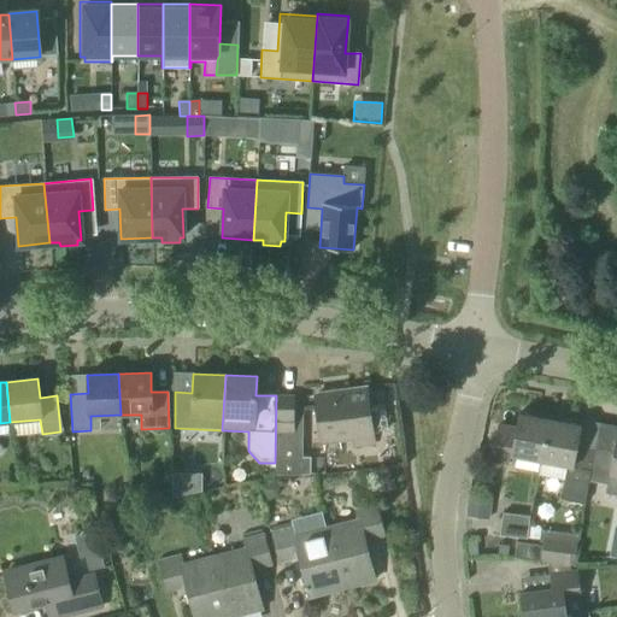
[(368,407),(365,389),(363,389),(364,394),(350,395),(348,392),(316,395),(321,435),(352,430),(354,446),(372,444),(371,433),(387,430),(383,405),(368,407)]
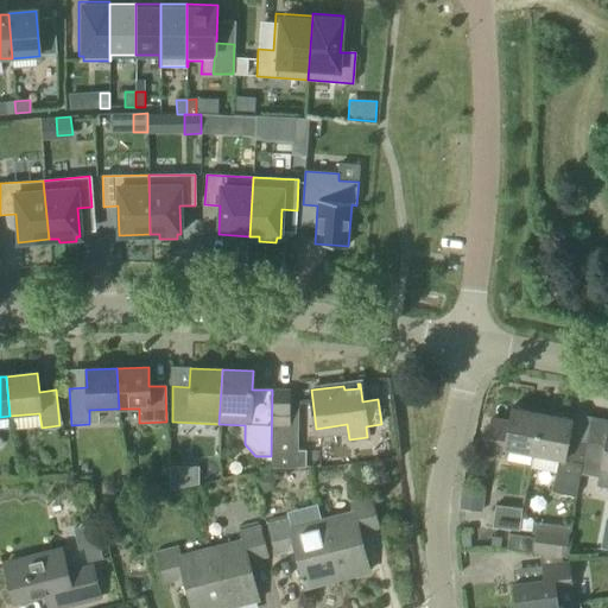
[(272,390),(271,456),(271,469),(306,468),(306,451),(298,451),(299,407),(290,407),(290,390),(272,390)]
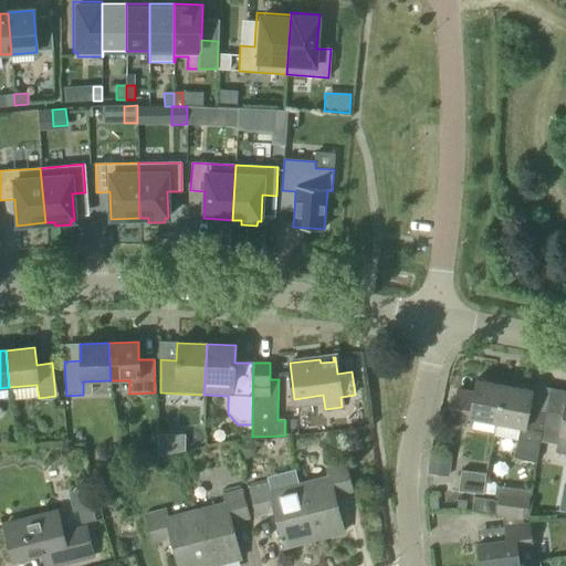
[(496,423),(504,386),(475,380),(473,395),(459,392),(453,422),(467,426),(469,418),(496,423)]
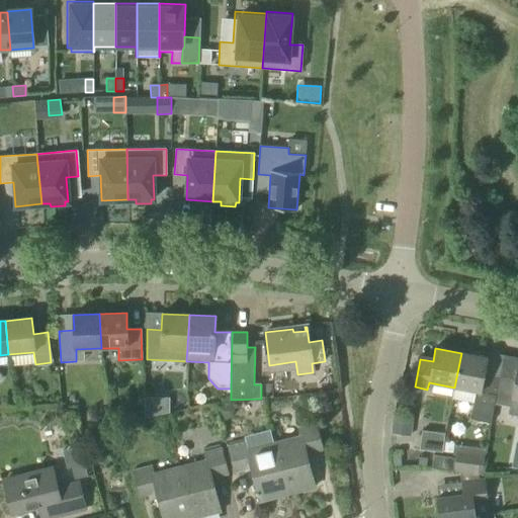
[(487,358),(461,353),(454,387),(452,400),(472,404),(469,420),(491,424),(494,404),(499,375),(484,373),(487,358)]
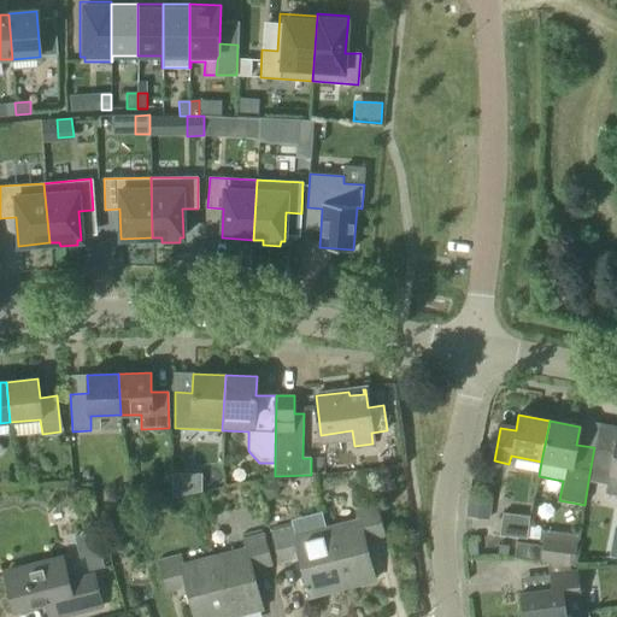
[(613,451),(594,447),(588,481),(606,485),(604,494),(616,497),(616,433),(616,434),(613,451)]
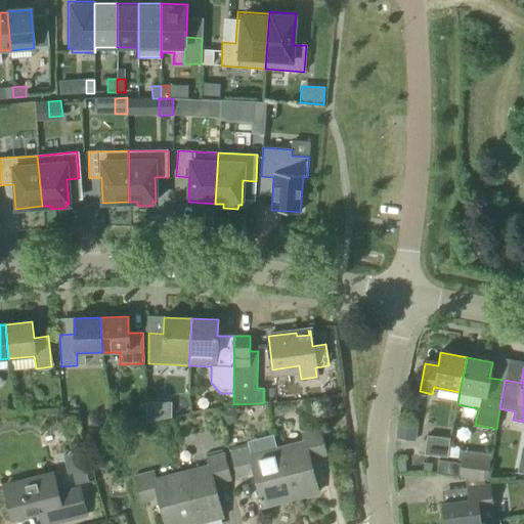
[(416,442),(418,421),(398,419),(396,440),(416,442)]
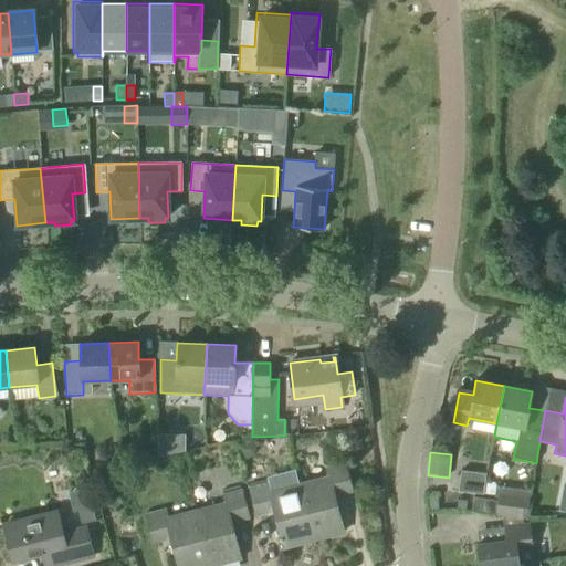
[(300,485),(314,541),(344,533),(334,496),(352,492),(344,464),(326,469),(328,478),(300,485)]
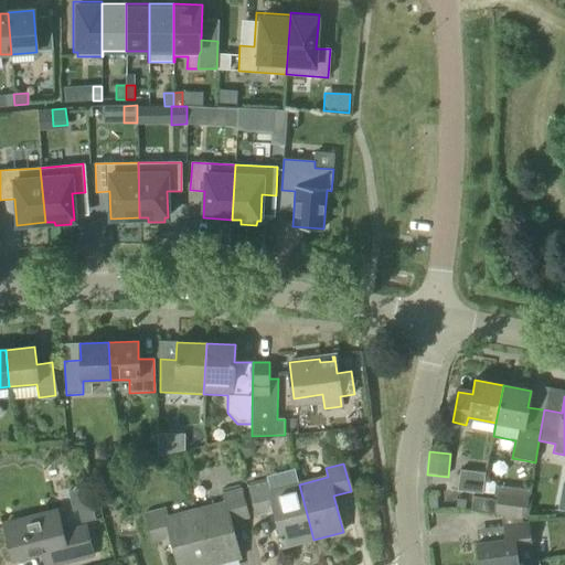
[(482,493),(484,473),(459,470),(457,490),(482,493)]
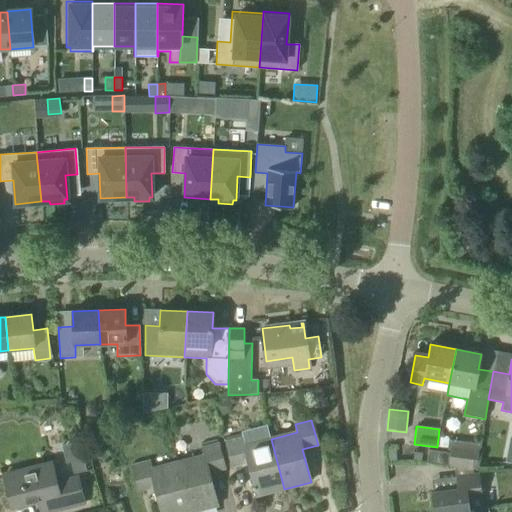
[(284,489),(271,439),(244,445),(242,438),(226,442),(232,467),(248,463),(257,496),(284,489)]
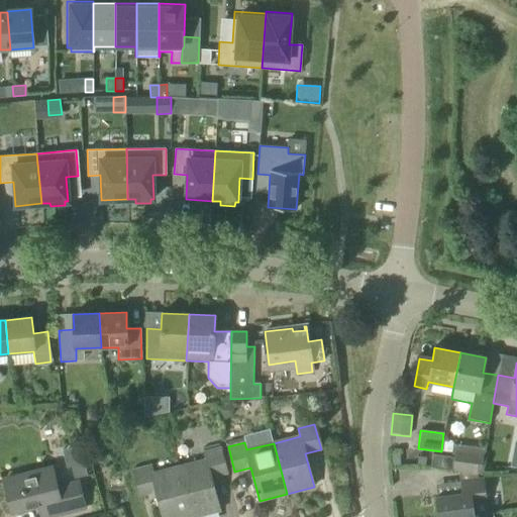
[(452,452),(451,456),(453,457),(452,472),(459,472),(478,475),(480,475),(484,448),(453,444),(452,452)]
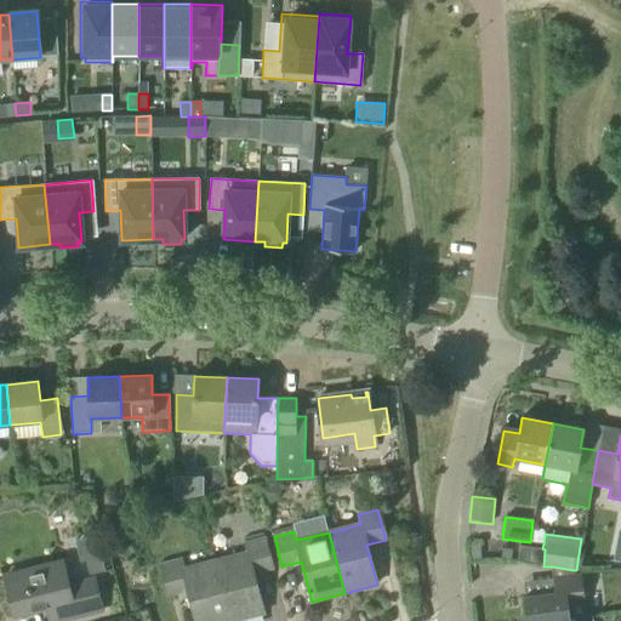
[(215,560),(229,620),(234,620),(263,614),(252,574),(272,569),(265,539),(245,543),(248,553),(215,560)]
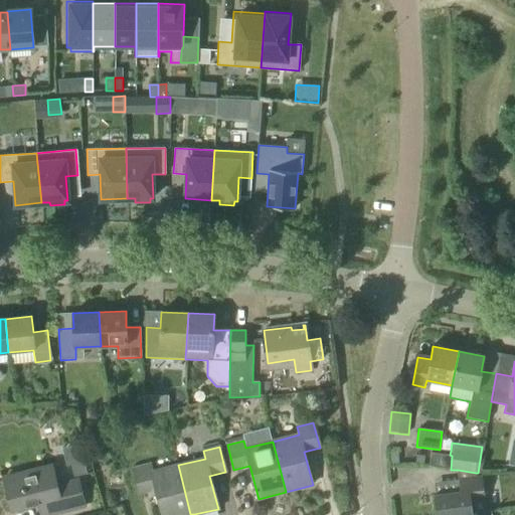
[(431,453),(428,467),(451,470),(452,456),(450,455),(431,453)]
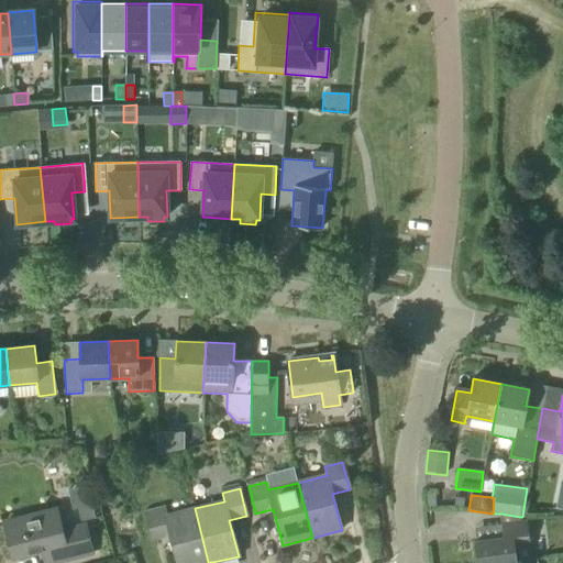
[(91,505),(77,508),(80,521),(95,518),(91,505)]
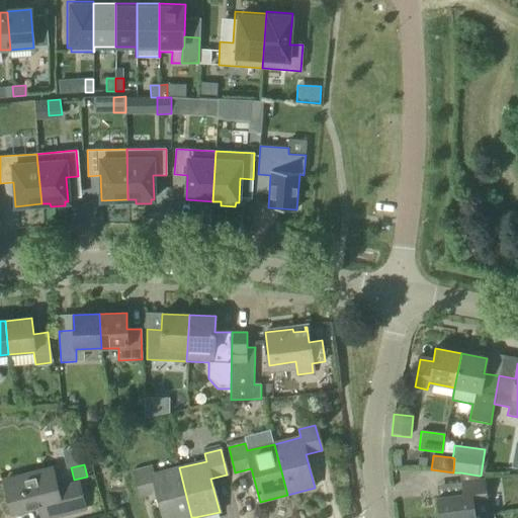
[(191,517),(179,467),(153,475),(151,467),(135,471),(141,496),(157,492),(163,517),(191,517)]
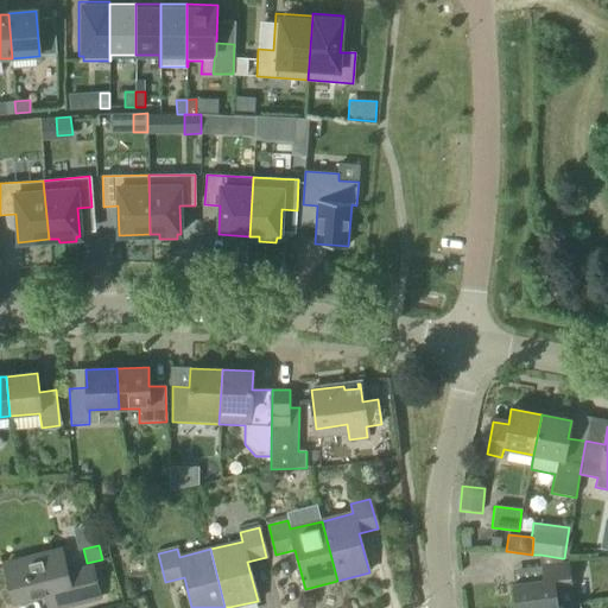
[(65,572),(61,551),(5,564),(14,602),(56,591),(59,607),(71,607),(102,601),(94,565),(65,572)]
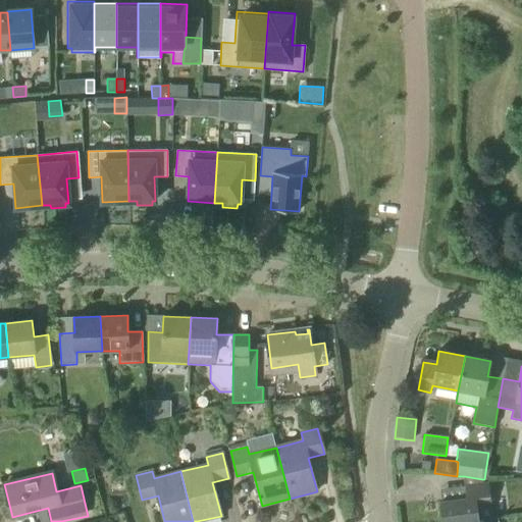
[(489,483),(465,486),(467,499),(439,502),(441,521),(468,521),(483,520),(492,519),(492,518),(489,483)]
